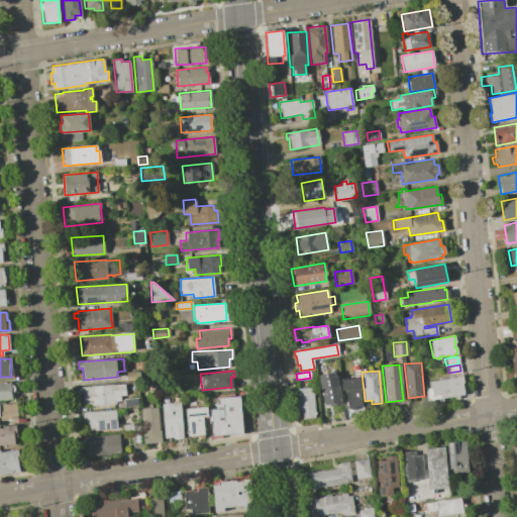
[(336,372),(341,405),(329,406),(328,404),(322,405),(317,375),(336,372)]
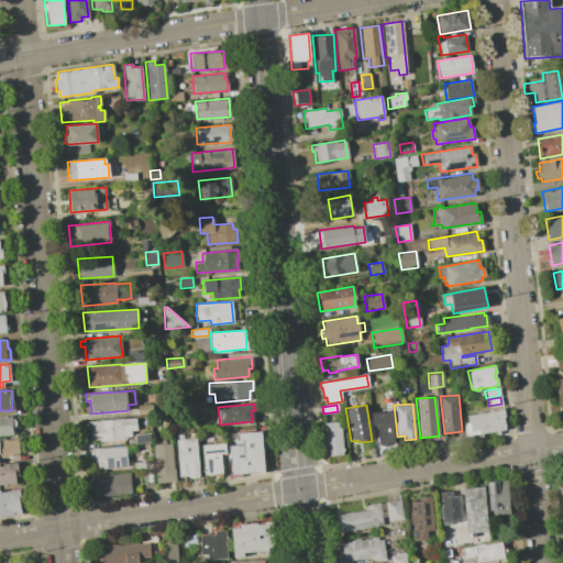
[(467,423),(466,416),(503,409),(505,417),(504,417),(505,427),(506,429),(499,430),(499,434),(495,434),(495,431),(482,433),(483,437),(477,438),(477,434),(465,437),(463,423),(467,423)]
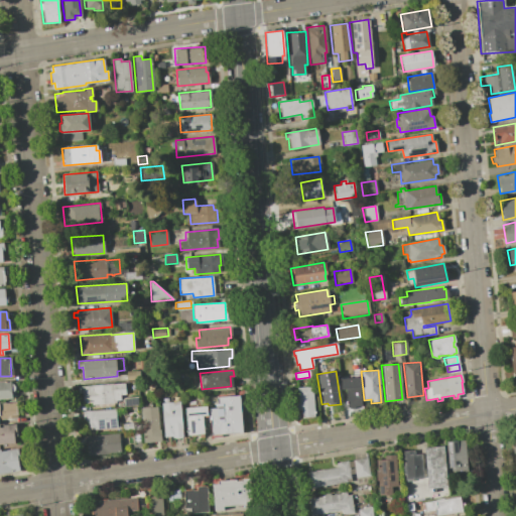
[(359,377),(361,405),(346,406),(345,389),(340,389),(340,378),(359,377)]
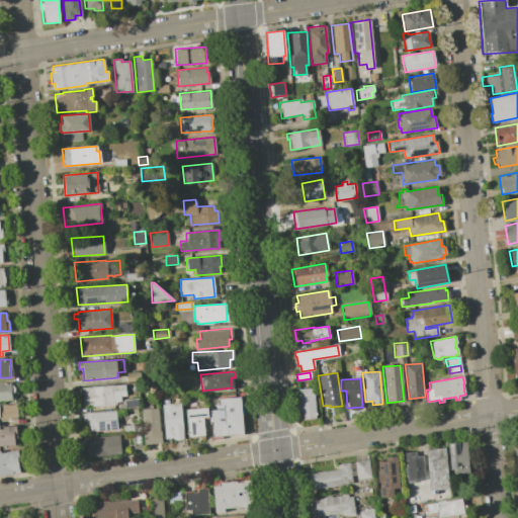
[(0,382),(11,382),(11,387),(13,387),(13,393),(10,394),(11,400),(0,400),(0,382)]
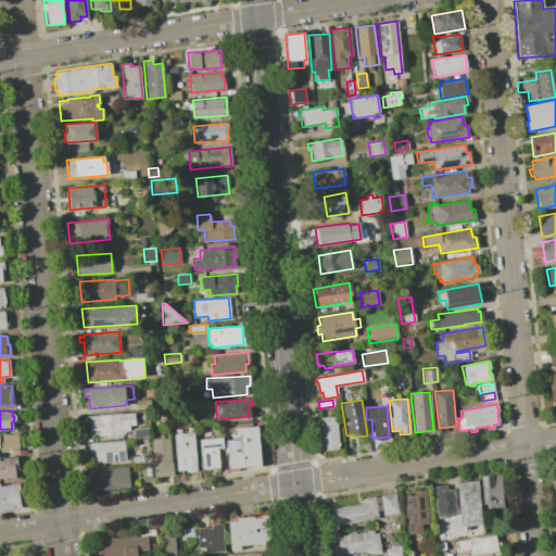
[(121,413),(121,415),(134,414),(134,425),(128,425),(128,430),(122,431),(122,433),(99,436),(99,432),(89,433),(88,416),(121,413)]
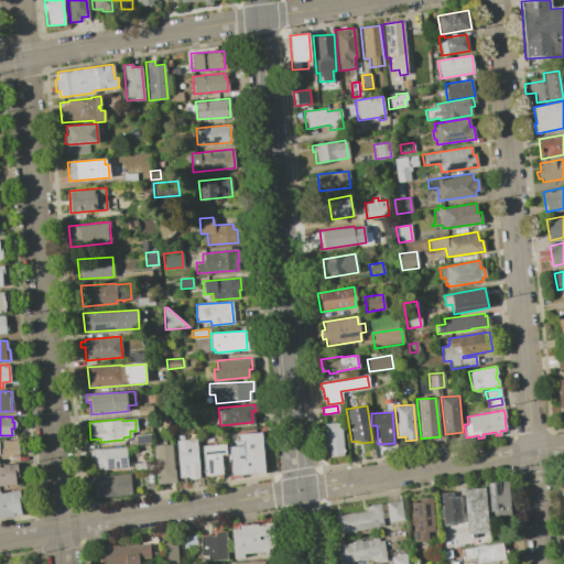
[(325,440),(324,424),(340,422),(344,455),(331,456),(329,448),(324,448),(323,440),(325,440)]
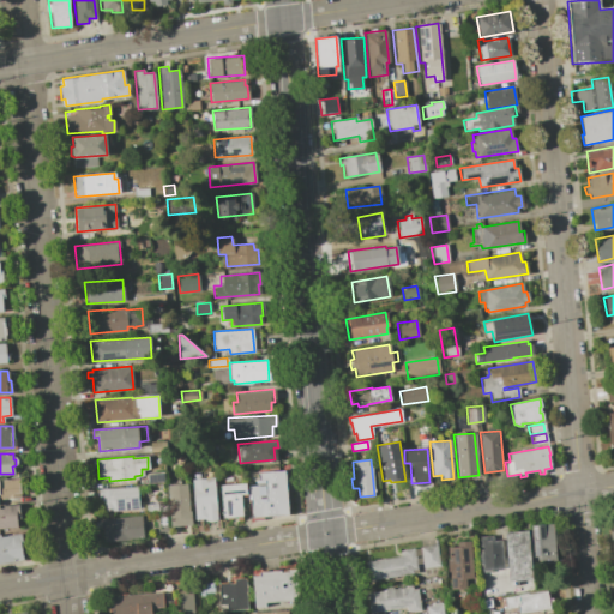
[(257,485),(257,480),(258,480),(257,473),(283,470),(287,513),(263,516),(263,519),(250,521),(248,517),(251,517),(248,486),(257,485)]
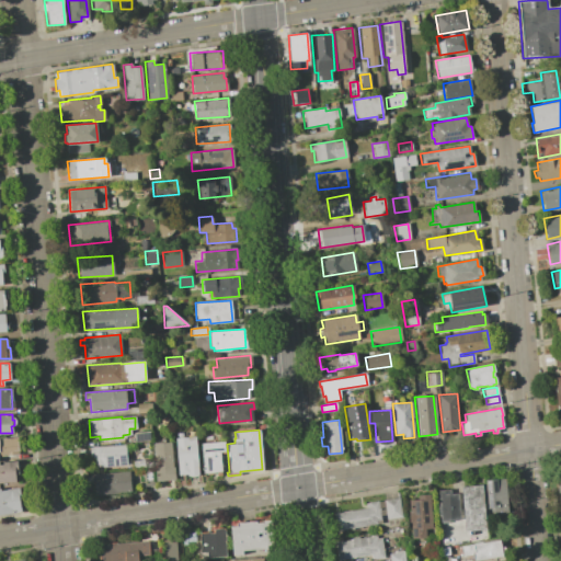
[(133,433),(149,432),(150,442),(134,443),(133,433)]
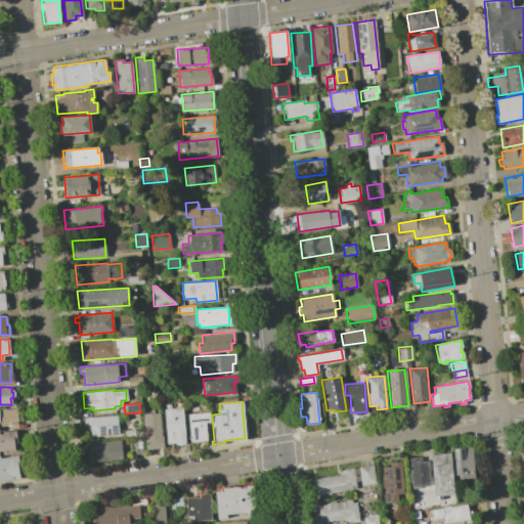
[(181,407),(184,444),(175,444),(175,442),(166,443),(163,408),(181,407)]
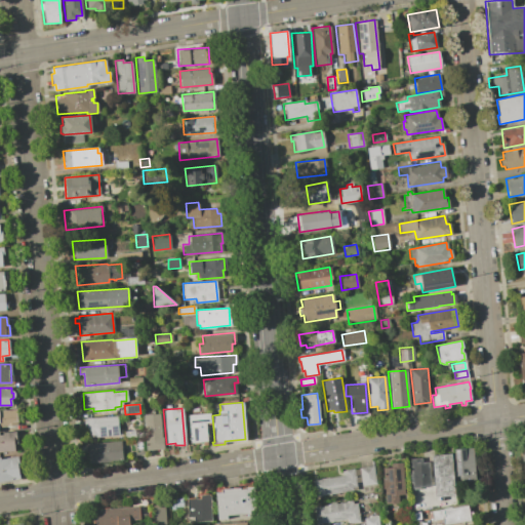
[(0,409),(15,409),(16,426),(0,426),(0,409)]
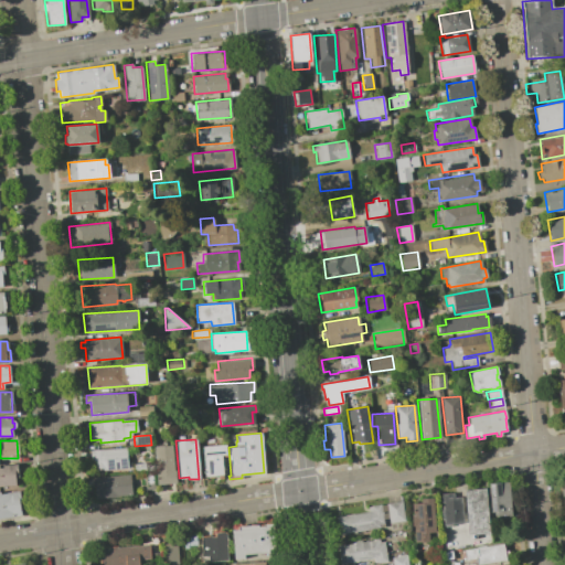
[(171,445),(173,470),(174,470),(176,482),(157,483),(153,446),(171,445)]
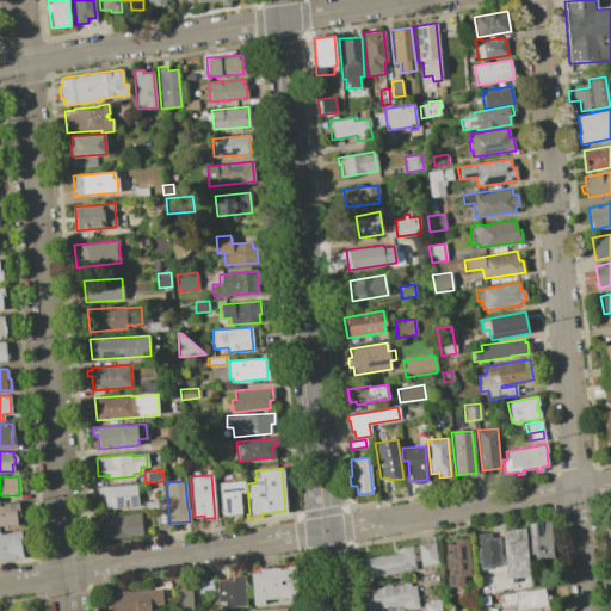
[(244,481),(245,492),(238,492),(240,517),(235,518),(235,513),(221,514),(218,482),(244,481)]
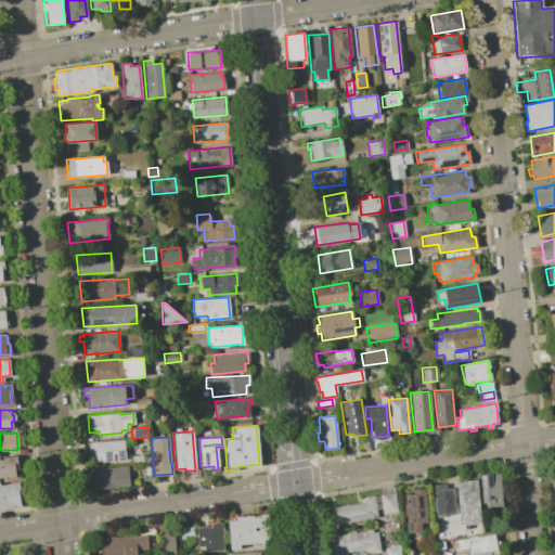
[(124,439),(125,460),(89,462),(88,442),(124,439)]
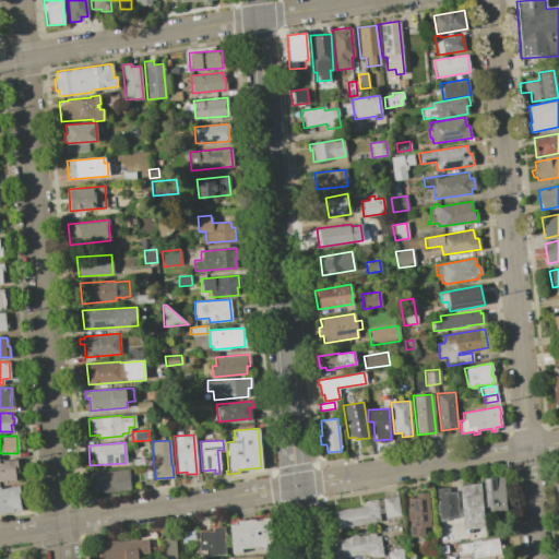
[(147,458),(147,459),(151,459),(152,463),(147,464),(147,465),(132,467),(131,459),(147,458)]
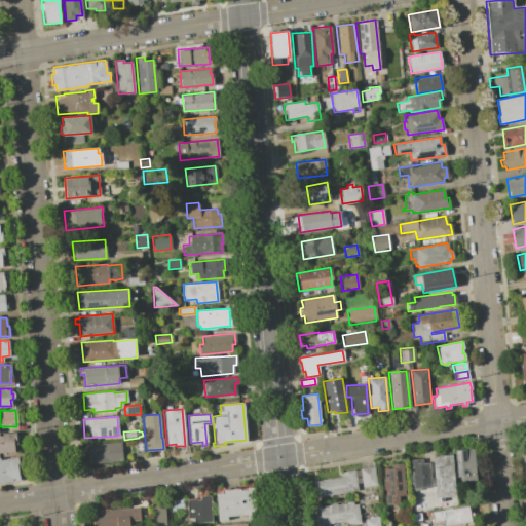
[(0,431),(14,431),(15,444),(13,444),(13,451),(0,451),(0,431)]
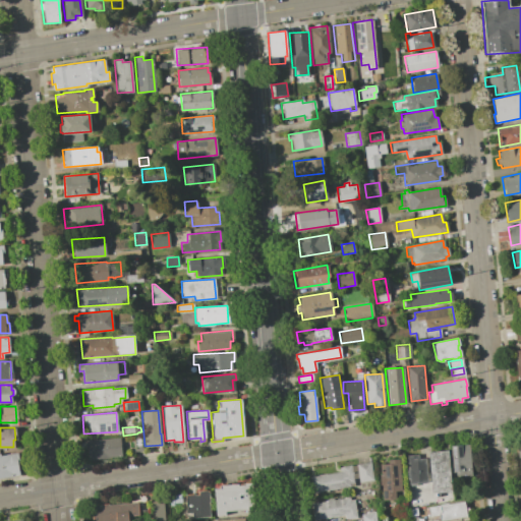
[(141,433),(142,450),(133,451),(132,435),(141,433)]
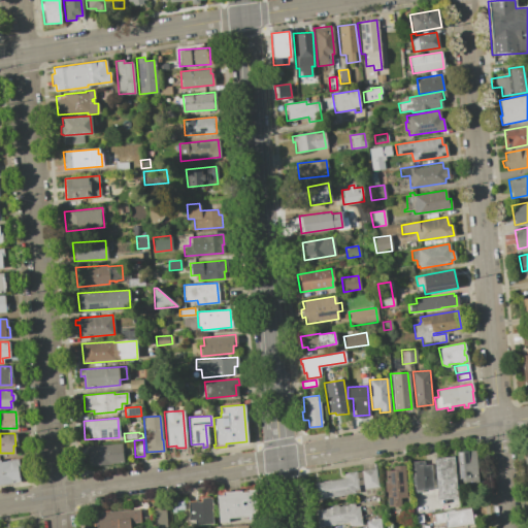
[(86,448),(86,447),(121,443),(122,462),(89,465),(88,455),(86,455),(86,453),(80,453),(79,448),(86,448)]
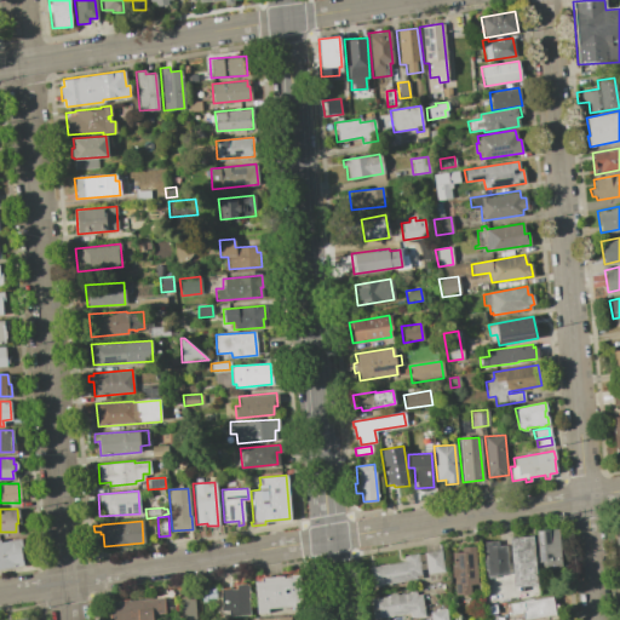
[(556,529),(560,567),(547,568),(546,561),(538,562),(535,530),(556,529)]
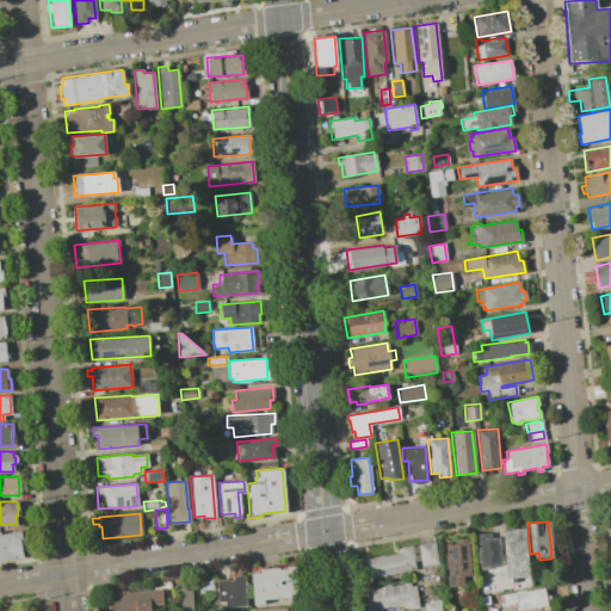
[(524,529),(528,576),(505,578),(501,530),(524,529)]
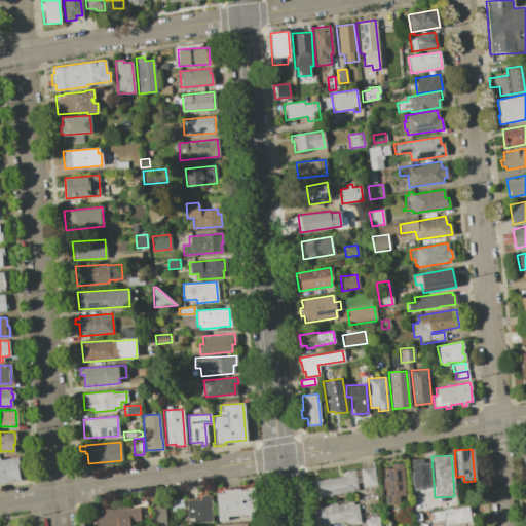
[(0,459),(16,457),(19,466),(16,466),(19,480),(0,482),(0,459)]
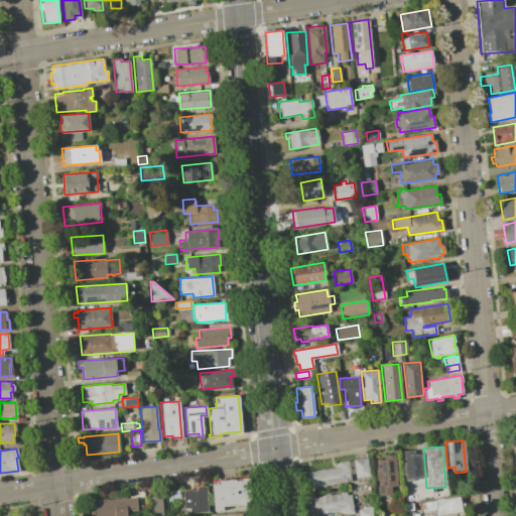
[(413,450),(413,454),(421,454),(423,478),(404,480),(402,450),(413,450)]
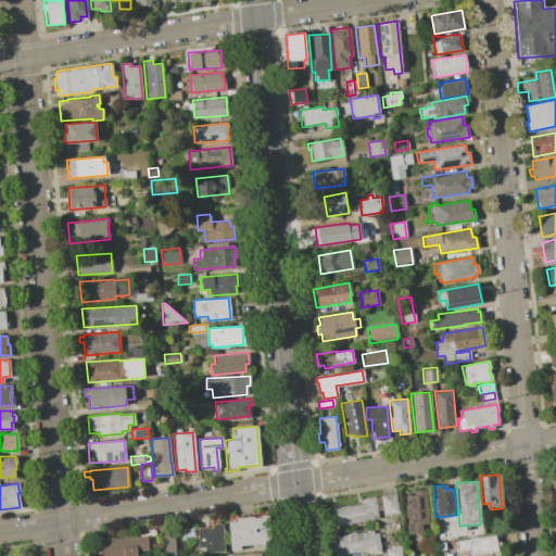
[(416,495),(416,491),(425,490),(428,523),(420,525),(421,532),(406,533),(404,496),(416,495)]
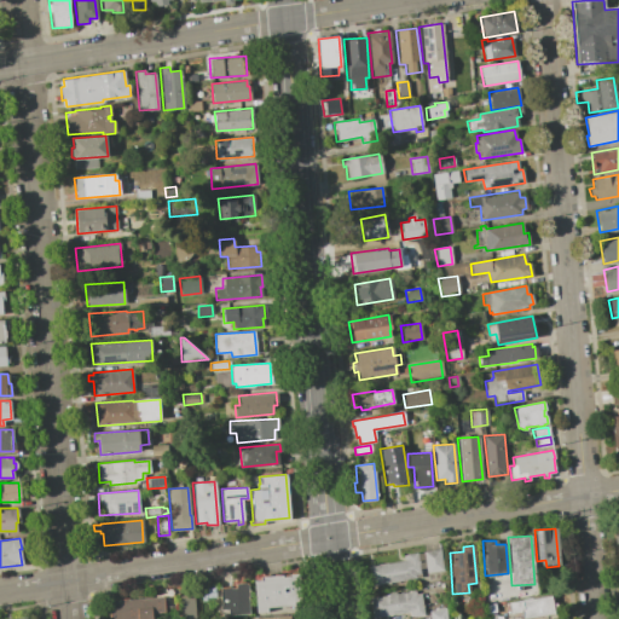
[(403,561),(403,555),(417,553),(440,549),(444,570),(427,573),(426,568),(420,568),(421,577),(371,585),(368,566),(403,561)]
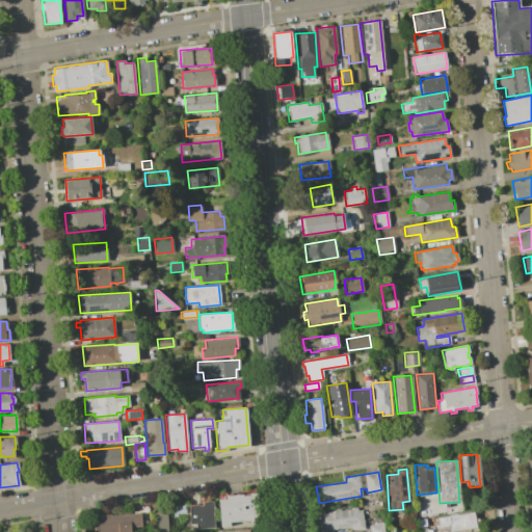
[(223,499),(223,496),(242,495),(242,496),(247,496),(246,494),(255,493),(257,520),(229,522),(229,525),(219,526),(217,499),(223,499)]
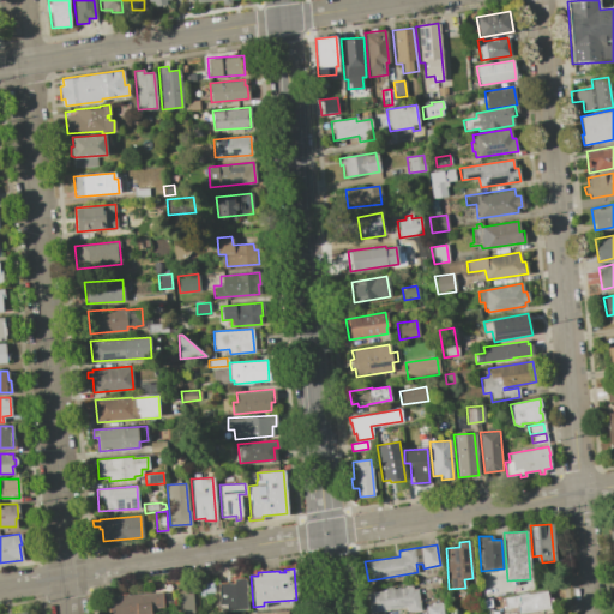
[(245,578),(247,608),(226,611),(226,605),(218,605),(217,583),(233,581),(233,578),(245,578)]
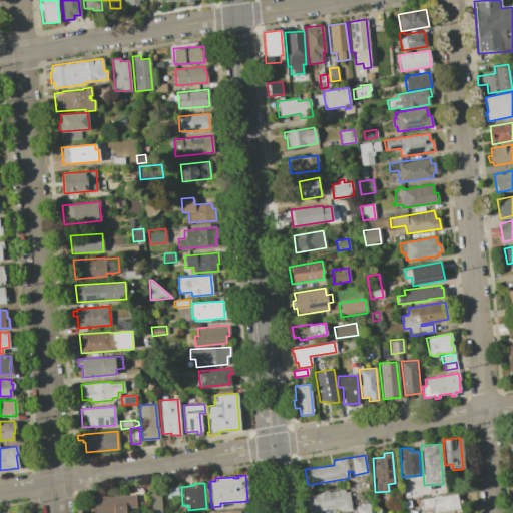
[(322,493),(322,491),(328,490),(328,492),(344,489),(344,492),(349,492),(351,509),(340,511),(339,507),(309,511),(307,495),(322,493)]
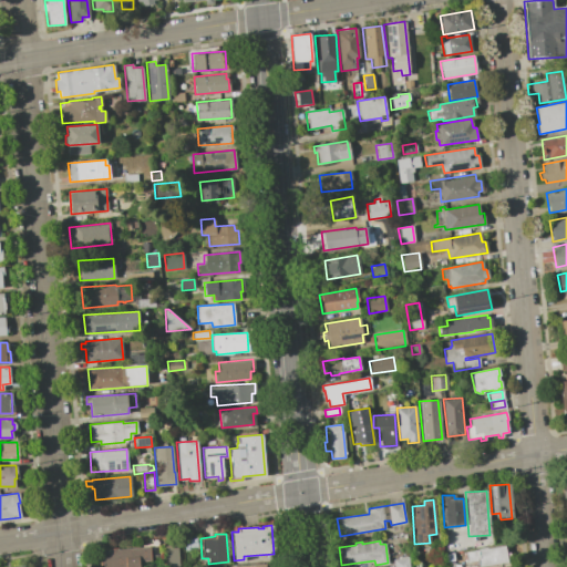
[(176,546),(178,566),(165,566),(164,547),(176,546)]
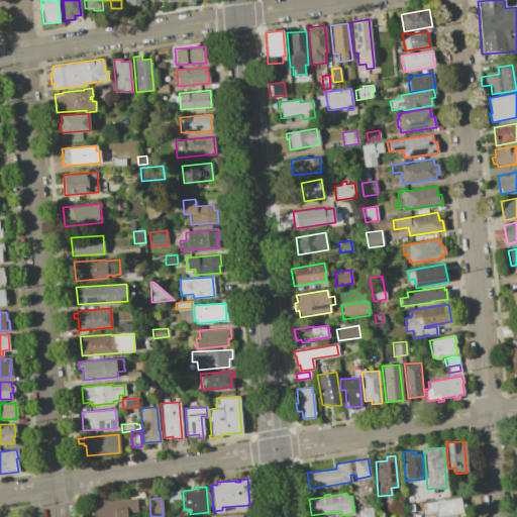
[(459,498),(460,504),(464,504),(464,508),(461,508),(461,513),(435,516),(434,511),(425,512),(423,503),(459,498)]
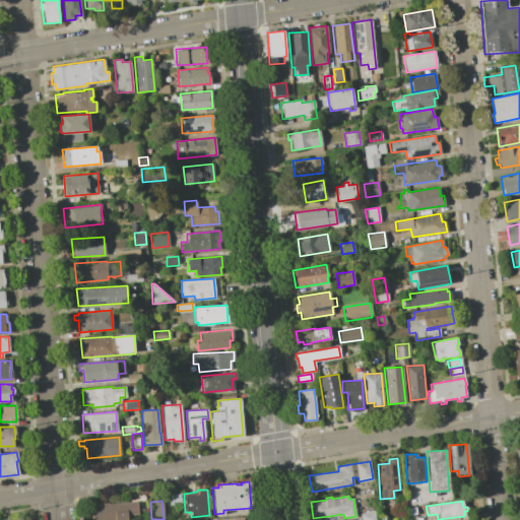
[(91,512),(91,507),(100,507),(100,503),(108,503),(108,504),(137,502),(138,514),(127,515),(127,519),(92,519),(92,518),(90,519),(90,512),(91,512)]
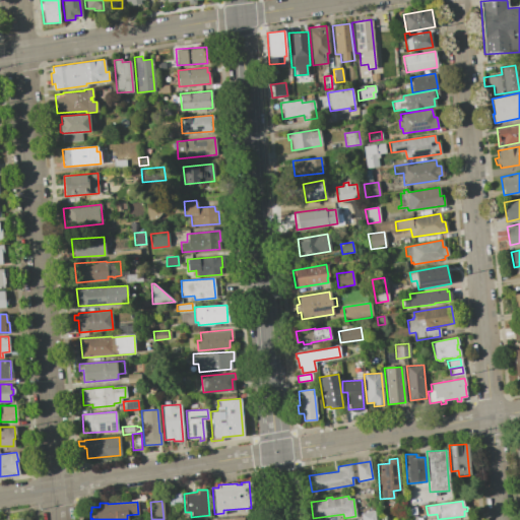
[(374,511),(375,519),(361,519),(361,513),(374,511)]
